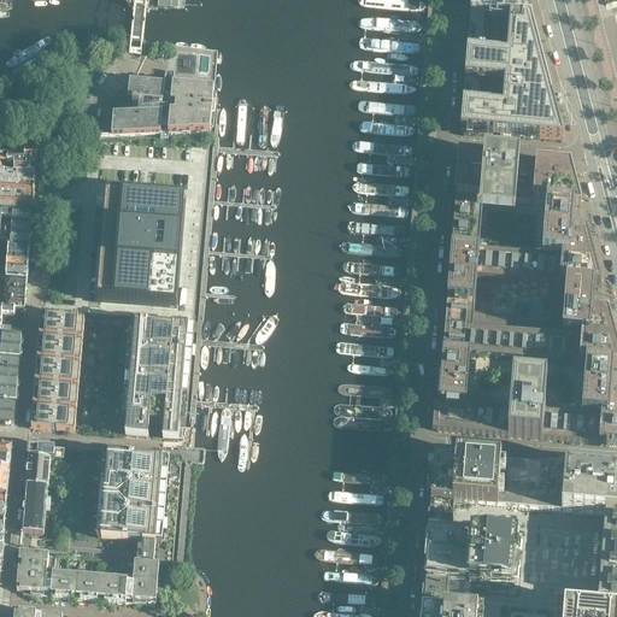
[(0,0),(0,11),(10,11),(11,10),(12,9),(13,7),(13,5),(13,4),(12,3),(10,1),(9,0),(0,0)]
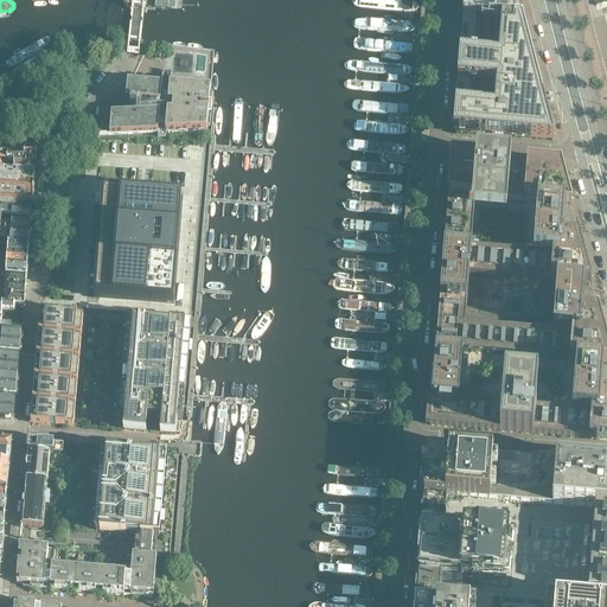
[(356,8),(414,13),(415,13),(416,13),(416,12),(417,11),(419,10),(419,8),(419,7),(419,6),(419,5),(417,4),(416,2),(415,2),(390,0),(351,0),(352,0),(351,1),(351,2),(351,4),(351,5),(352,6),(353,7),(355,8),(356,8)]
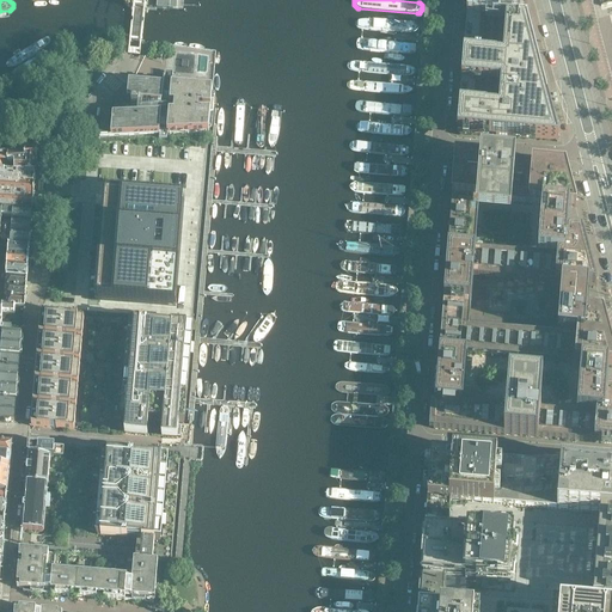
[(527,22),(521,0),(467,0),(466,17),(481,18),(505,19),(527,22)]
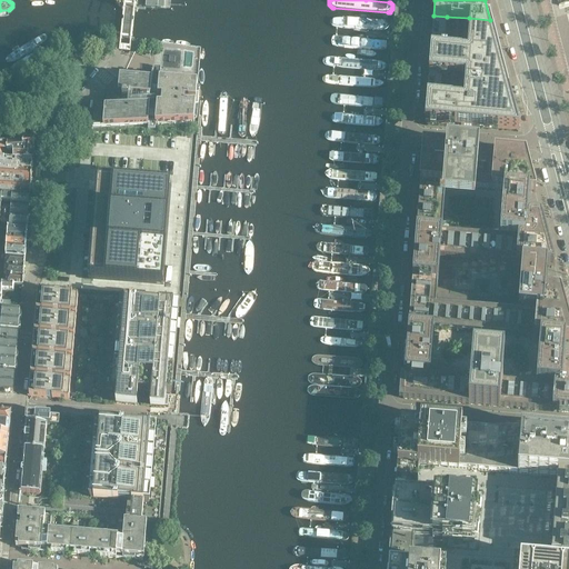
[(519,131),(490,20),(469,18),(447,17),(433,16),(431,50),(429,75),(427,99),(425,123),(519,131)]
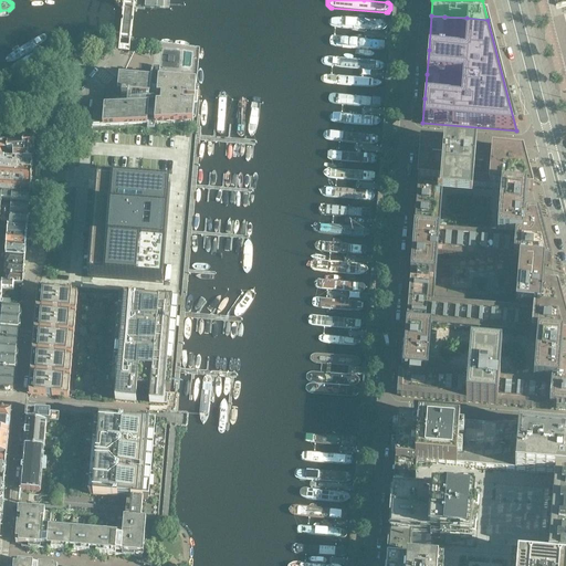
[(335,29),(336,29),(383,31),(384,31),(385,31),(386,30),(387,29),(388,29),(389,28),(389,27),(389,25),(388,24),(387,23),(386,23),(386,22),(385,22),(384,21),(383,21),(336,19),(335,19),(334,19),(333,20),(332,20),(332,21),(331,21),(331,22),(331,23),(331,24),(331,25),(331,27),(331,28),(332,28),(333,29),(334,29),(335,29)]
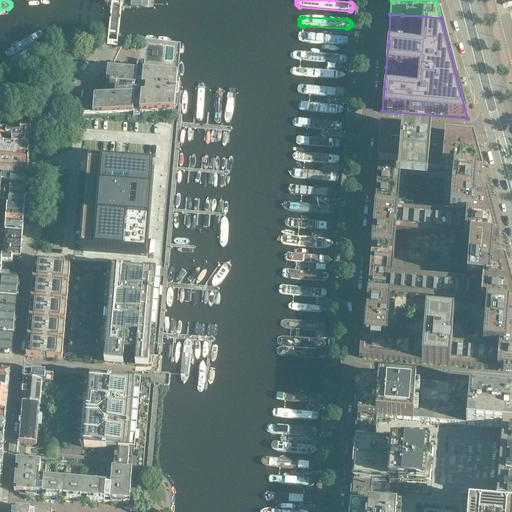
[(10,57),(42,36),(43,35),(43,34),(42,33),(41,32),(40,31),(39,31),(30,36),(8,51),(8,52),(7,53),(6,54),(5,55),(5,56),(4,57),(6,57),(7,57),(9,57),(10,57)]
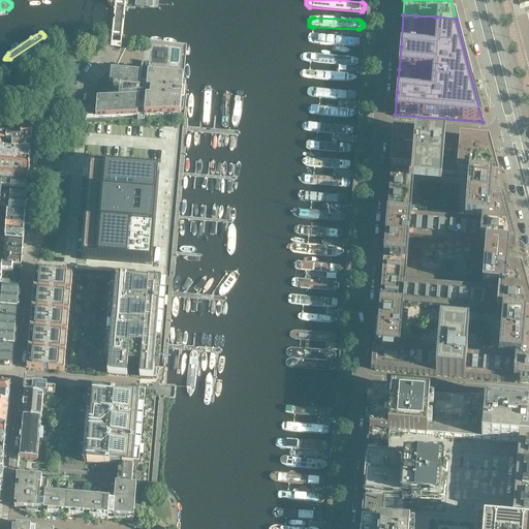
[(312,44),(359,48),(360,48),(361,47),(362,45),(362,44),(362,43),(362,42),(362,41),(361,40),(361,39),(360,39),(360,38),(312,36),(311,36),(310,37),(309,38),(309,39),(308,40),(308,41),(309,41),(309,42),(309,43),(310,43),(310,44),(311,44),(312,44)]
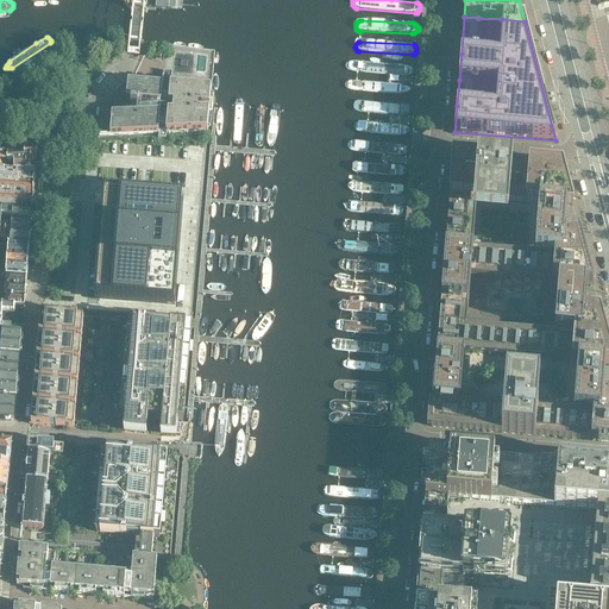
[(11,73),(11,74),(12,76),(13,77),(14,79),(16,79),(17,79),(18,79),(43,63),(45,61),(46,58),(48,56),(49,54),(45,52),(43,52),(41,52),(38,54),(13,69),(12,70),(11,71),(11,73)]
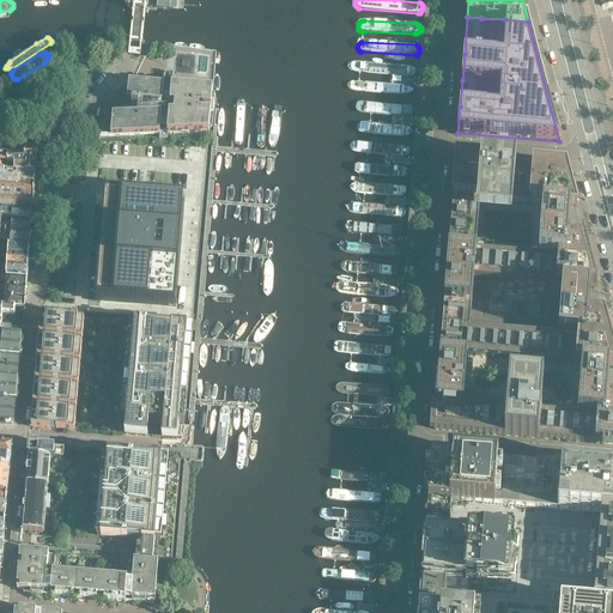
[(350,71),(351,72),(411,77),(412,76),(413,74),(414,74),(416,73),(416,72),(417,71),(416,70),(414,68),(413,67),(412,67),(411,66),(352,61),(351,61),(350,62),(349,62),(347,64),(347,65),(347,66),(347,67),(347,68),(347,70),(349,71),(350,71)]
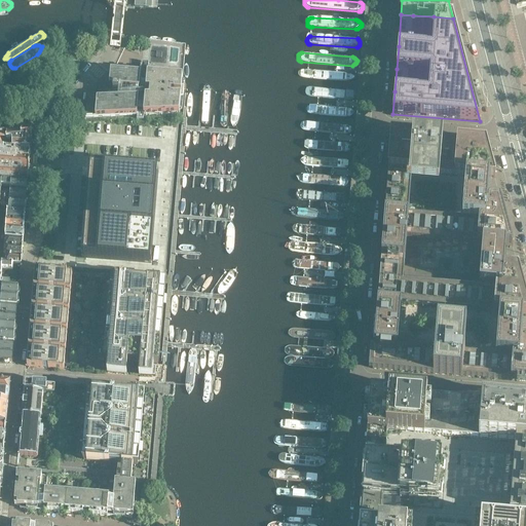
[(303,78),(304,78),(343,81),(344,81),(346,81),(348,81),(350,81),(351,80),(353,80),(355,79),(357,79),(355,78),(354,77),(353,76),(351,75),(350,75),(348,74),(347,74),(345,74),(305,70),(304,70),(303,70),(302,70),(301,70),(300,71),(299,72),(299,73),(299,74),(299,75),(299,76),(300,76),(300,77),(301,77),(301,78),(302,78),(303,78)]
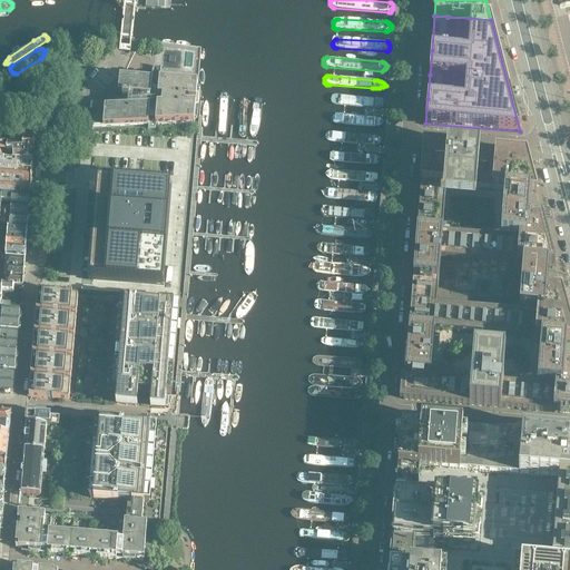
[(198,105),(199,95),(197,95),(198,85),(120,78),(118,94),(107,92),(105,104),(94,105),(91,105),(90,112),(92,111),(91,127),(148,125),(148,118),(155,117),(156,123),(156,126),(194,124),(195,120),(196,105),(198,105)]
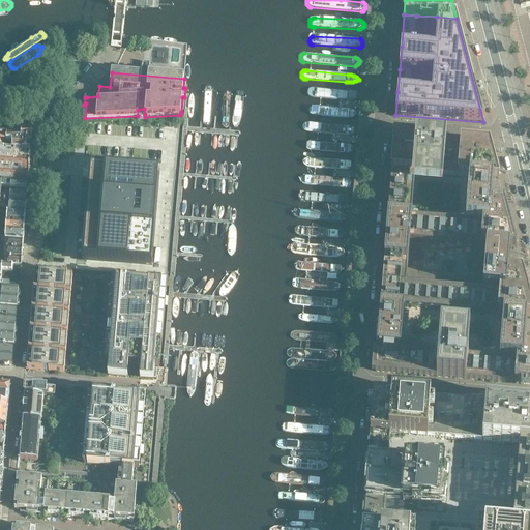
[(310,98),(353,100),(357,96),(354,91),(311,89),(310,89),(308,89),(307,90),(306,90),(306,91),(305,92),(305,93),(305,94),(305,95),(306,96),(306,97),(307,97),(308,98),(310,98)]
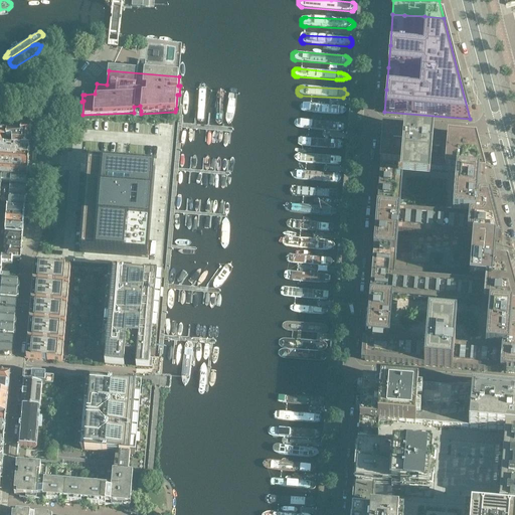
[(302,114),(303,114),(340,116),(341,116),(342,115),(343,115),(344,114),(345,114),(345,113),(346,112),(347,111),(346,110),(345,109),(345,108),(344,108),(343,107),(342,106),(341,106),(303,105),(302,105),(301,105),(300,106),(299,107),(299,108),(298,108),(298,109),(298,110),(298,111),(299,112),(300,113),(300,114),(301,114),(302,114)]
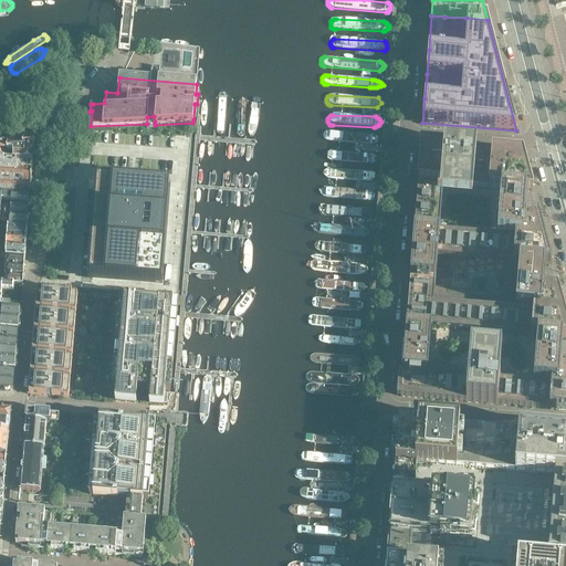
[(326,139),(371,143),(379,138),(374,133),(328,129),(326,129),(325,130),(324,130),(322,132),(321,133),(320,134),(321,135),(322,136),(323,137),(324,138),(325,138),(326,139)]
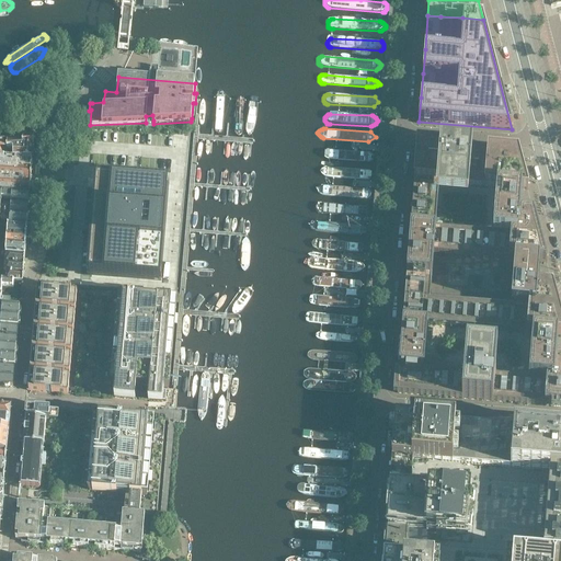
[(32,160),(34,139),(8,141),(7,158),(8,160),(9,160),(10,151),(13,151),(13,160),(32,160)]
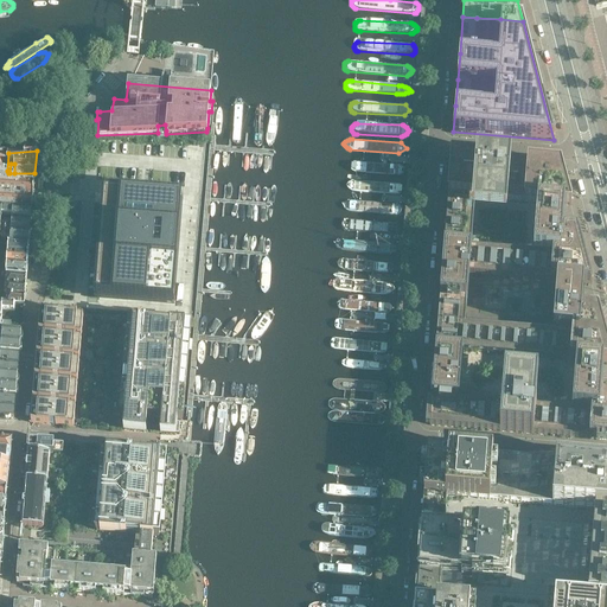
[(563,229),(564,205),(570,206),(560,165),(452,157),(429,426),(606,439),(606,387),(601,387),(604,363),(606,363),(606,344),(598,310),(582,308),(583,285),(592,285),(577,230),(563,229)]
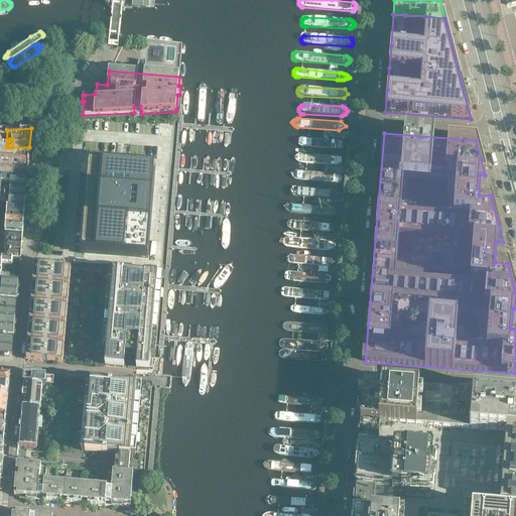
[(300,146),(342,150),(343,150),(345,149),(346,147),(346,146),(346,144),(345,143),(343,142),(302,138),(301,138),(300,139),(298,140),(298,142),(298,143),(299,145),(300,146)]
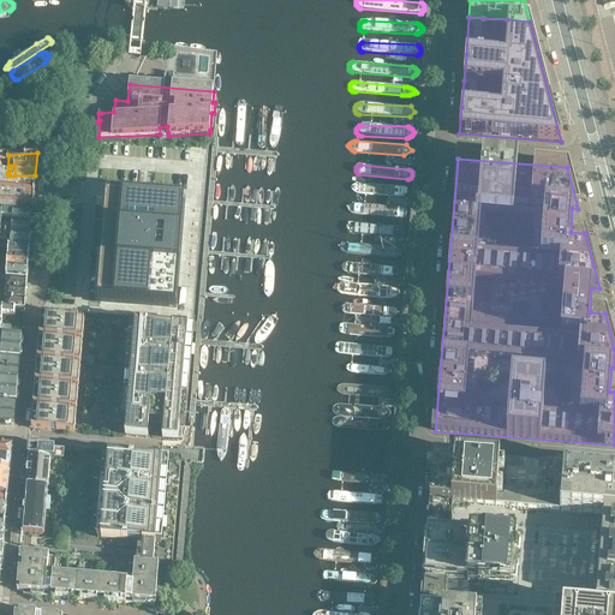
[(0,183),(34,186),(35,175),(15,175),(10,175),(9,175),(7,173),(0,172),(0,183)]
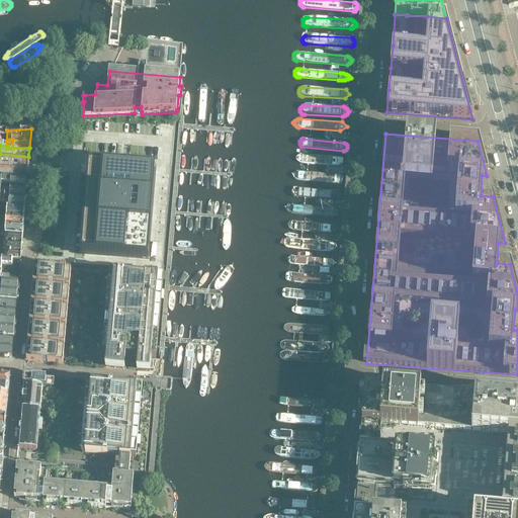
[(0,177),(27,180),(28,157),(0,154),(0,177)]
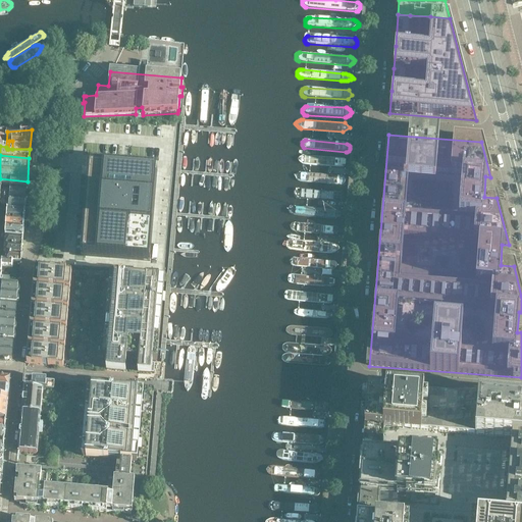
[(345,158),(303,155),(302,155),(301,156),(300,157),(299,158),(300,160),(300,161),(301,162),(303,162),(343,165),(345,166),(346,165),(347,164),(348,163),(349,162),(348,160),(348,159),(346,158),(345,158)]
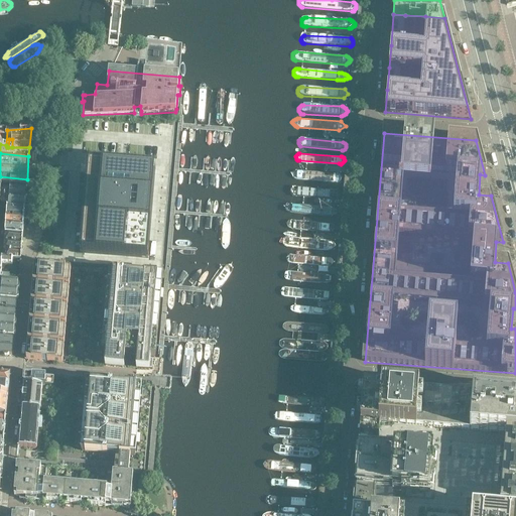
[(292,179),(294,179),(338,183),(340,183),(341,182),(342,181),(343,179),(343,178),(342,176),(341,175),(340,174),(339,174),(295,170),(293,171),(292,172),(291,173),(291,174),(291,176),(291,177),(292,179)]
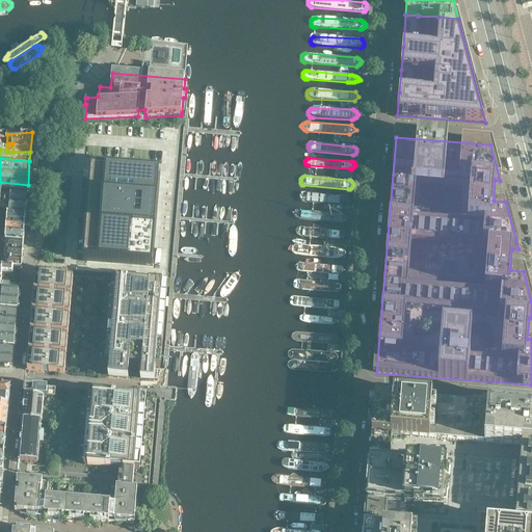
[(151,238),(153,238),(158,182),(98,179),(91,256),(145,260),(148,234),(151,234),(151,238)]
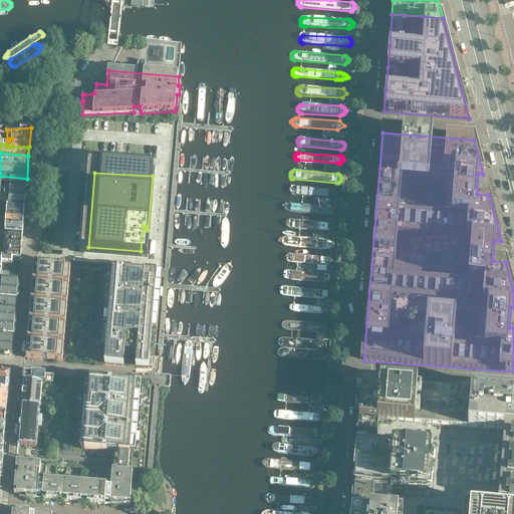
[(24,209),(26,188),(28,186),(28,183),(27,181),(27,179),(0,176),(0,206),(1,206),(4,206),(7,208),(24,209)]
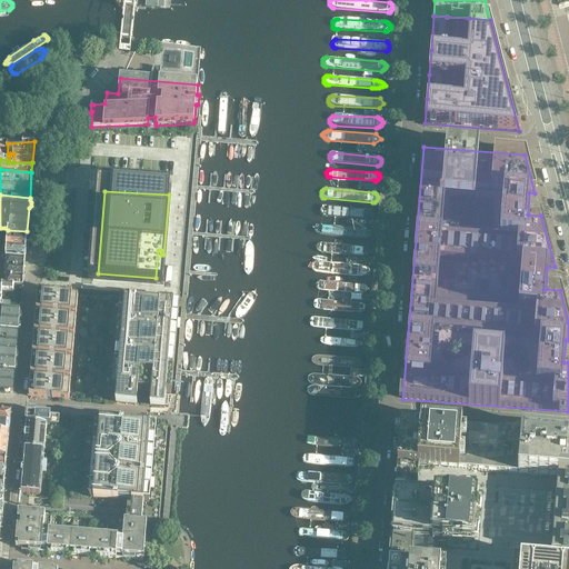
[(322,216),(372,220),(373,219),(375,218),(376,217),(376,216),(376,213),(375,212),(373,211),(373,210),(325,207),(322,207),(321,208),(320,209),(319,210),(319,212),(320,213),(321,216),(322,216)]
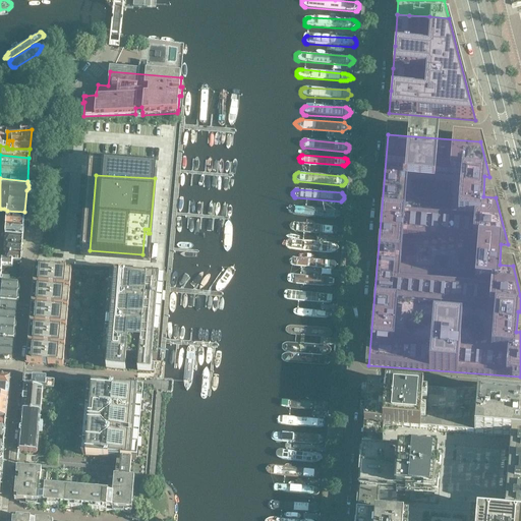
[(296,211),(301,215),(342,219),(343,211),(301,207),(296,211)]
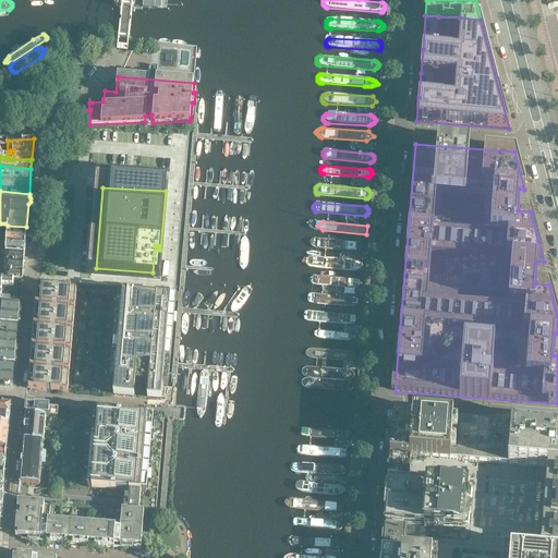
[(26,237),(26,227),(8,226),(7,234),(26,237)]
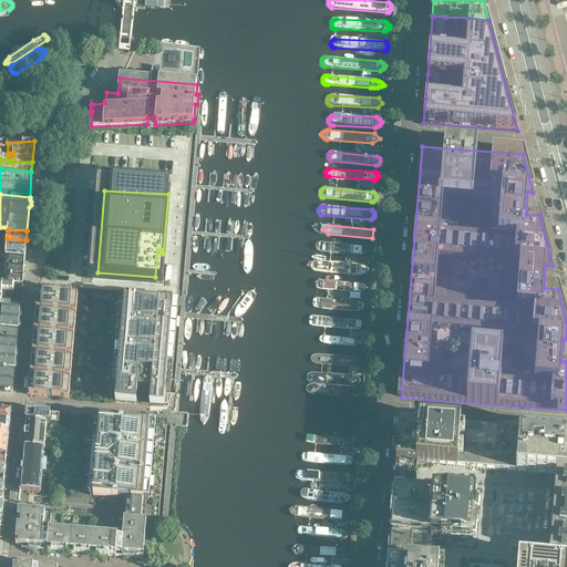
[(26,249),(27,240),(7,238),(6,247),(26,249)]
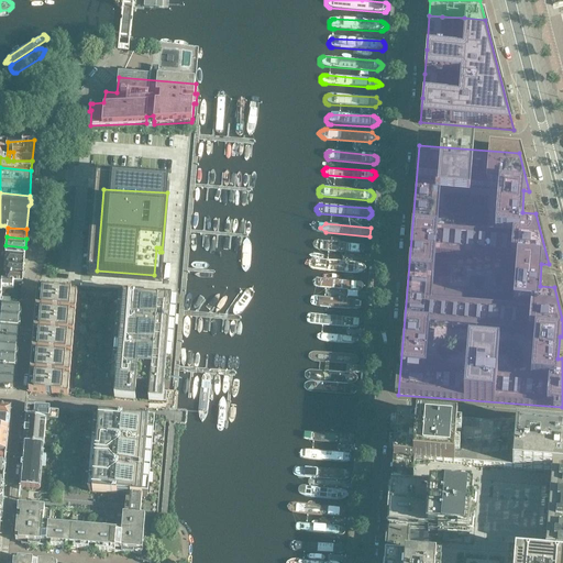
[(364,245),(319,240),(318,240),(316,240),(315,241),(313,243),(312,244),(313,246),(313,249),(316,250),(317,251),(364,253),(365,252),(366,251),(366,250),(366,247),(365,246),(364,245)]
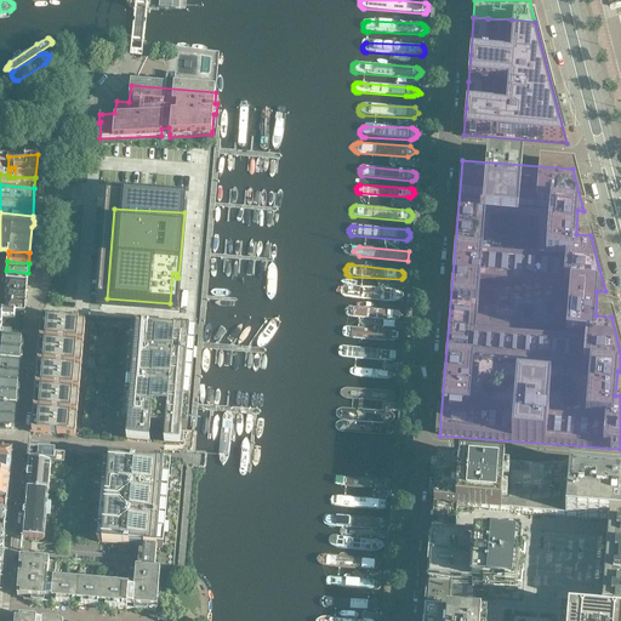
[(27,283),(28,273),(6,271),(6,280),(27,283)]
